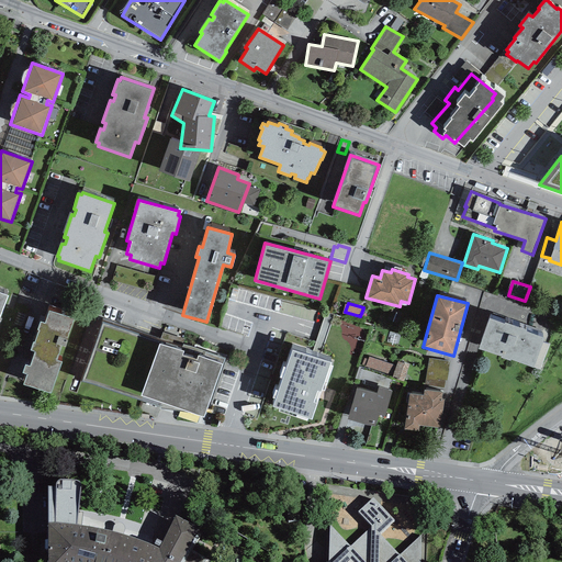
[(74,318),(49,310),(45,323),(40,321),(37,328),(38,329),(34,341),(33,340),(30,349),(34,351),(29,366),(24,364),(22,372),(26,373),(23,383),(51,393),(62,361),(56,359),(62,345),(65,347),(67,341),(66,340),(74,318)]
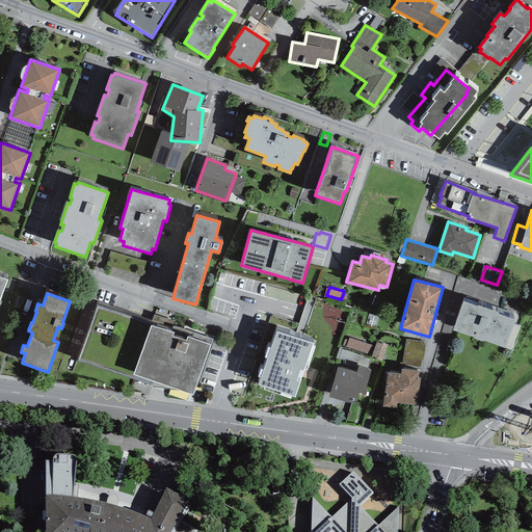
[(515,319),(498,313),(499,312),(478,304),(477,306),(463,300),(453,329),(474,337),(474,338),(482,341),(483,340),(511,350),(520,326),(513,323),(515,319)]
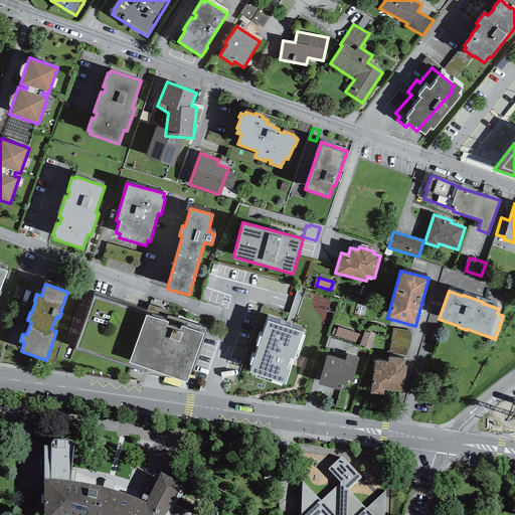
[(187,381),(203,333),(145,314),(129,362),(187,381)]
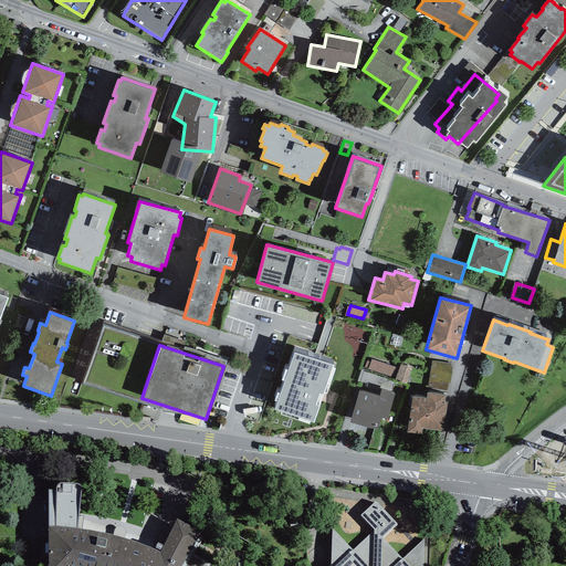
[(333,365),(294,352),(294,353),(287,370),(285,369),(281,380),(284,381),(281,394),(278,392),(274,401),(276,401),(274,409),(281,411),(280,415),(308,423),(310,421),(314,422),(324,392),(326,394),(335,367),(332,367),(333,365)]
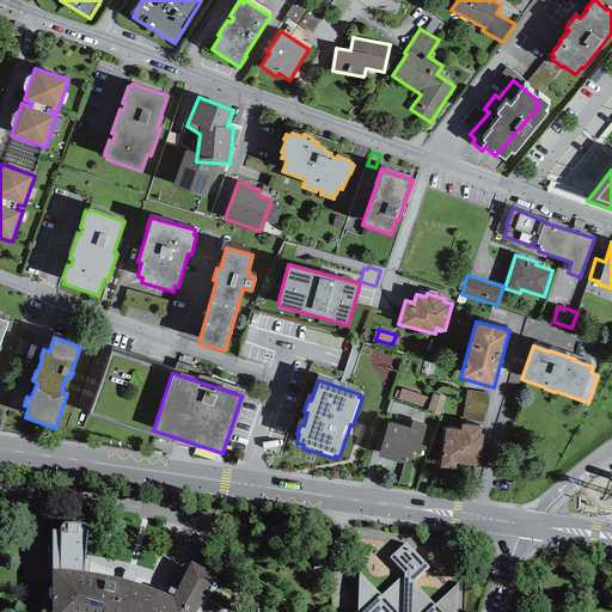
[(423,403),(427,390),(403,383),(399,396),(423,403)]
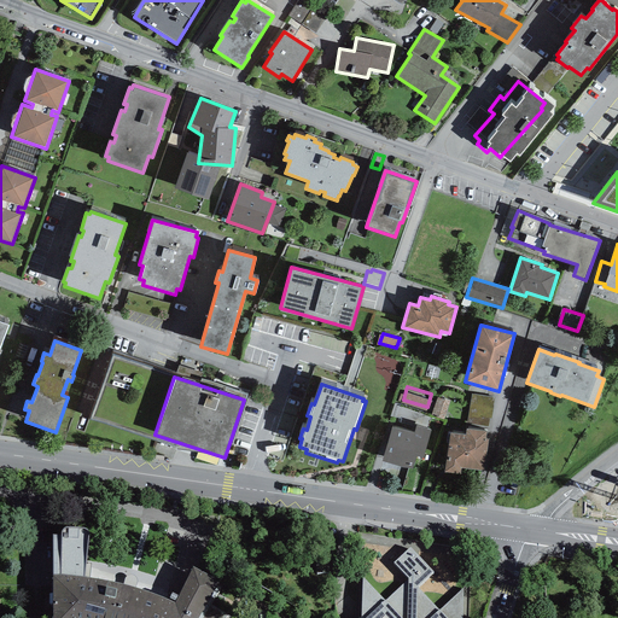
[(448,412),(450,391),(437,390),(435,410),(448,412)]
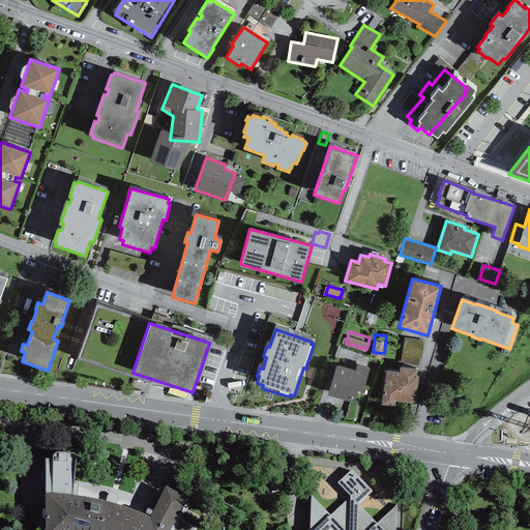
[(355,372),(335,366),(327,395),(353,403),(357,391),(362,392),(370,369),(356,365),(355,372)]
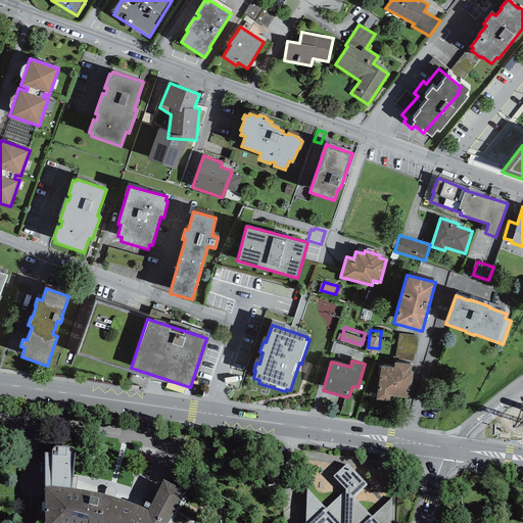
[(393,368),(381,366),(376,399),(389,400),(390,395),(409,398),(413,372),(411,371),(412,365),(394,363),(393,368)]
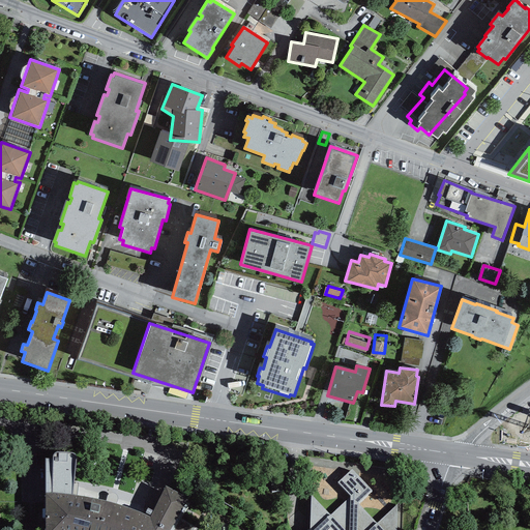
[(175,529),(189,508),(166,495),(150,527),(136,522),(120,516),(101,510),(84,507),(67,506),(69,470),(45,471),(45,529),(175,529)]
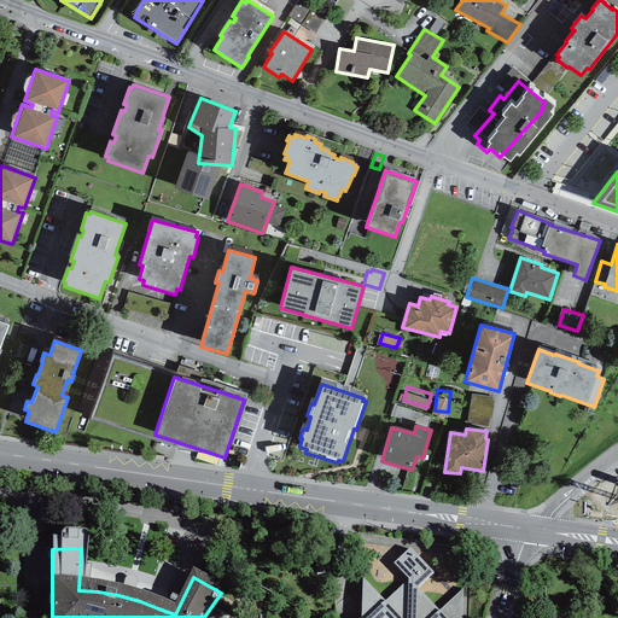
[(386,601),(362,576),(359,617),(462,617),(465,588),(439,611),(417,586),(433,571),(413,548),(396,563),(412,579),(386,601)]
